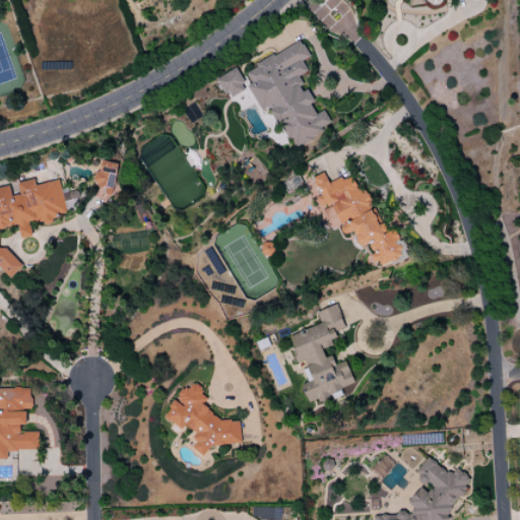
[(245,73),(250,82),(246,86),(260,112),(267,108),(270,114),(278,121),(284,133),(301,148),(310,138),(315,135),(329,121),(322,110),(315,114),(310,105),(313,101),(299,86),(302,83),(298,77),(306,69),(301,61),(309,56),(304,47),(298,41),(257,63),(252,69),(245,73)]
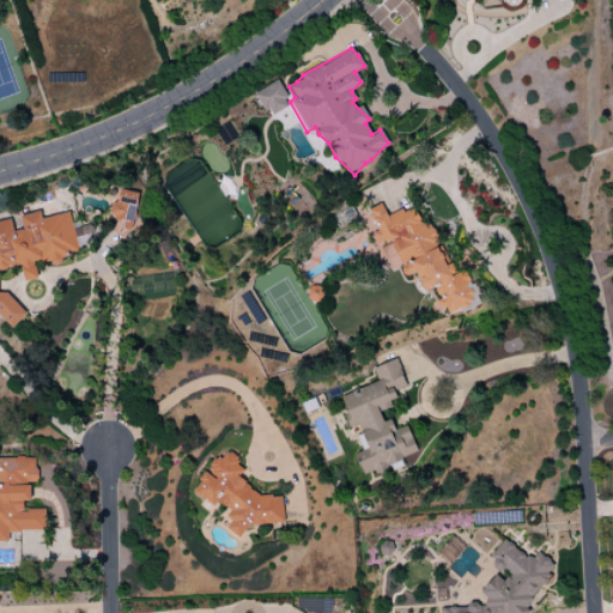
[(268,117),(291,104),(277,80),(255,92),(268,117)]
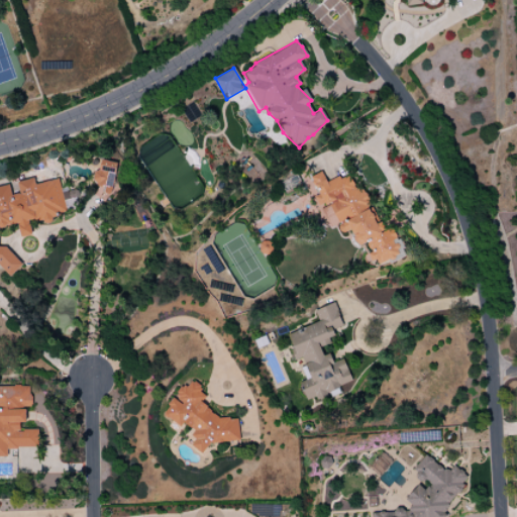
[(91,195),(109,199),(116,163),(98,160),(91,195)]
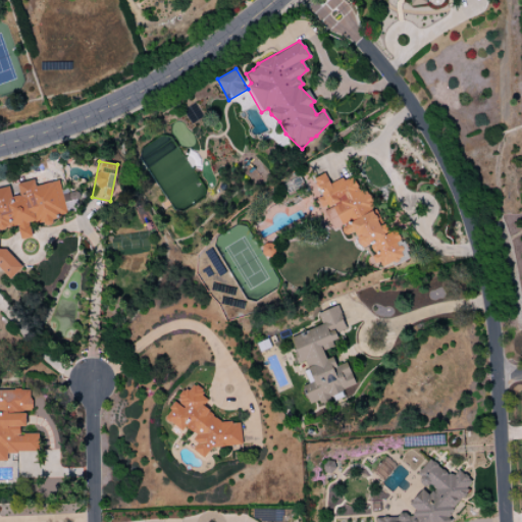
[(355,179),(343,178),(327,183),(325,174),(314,177),(319,196),(318,205),(325,229),(328,229),(342,226),(342,233),(348,235),(354,232),(358,246),(370,247),(371,251),(370,265),(378,265),(402,259),(402,251),(397,231),(387,233),(384,223),(378,225),(369,195),(359,195),(355,179)]
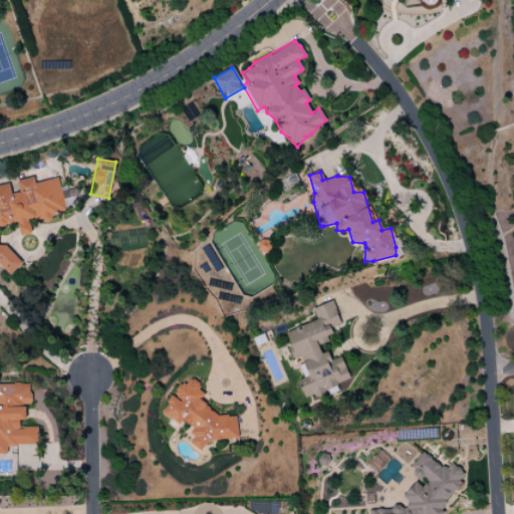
[(0,185),(0,265),(8,275),(22,264),(6,246),(0,245),(0,226),(16,223),(18,232),(21,236),(31,234),(29,224),(29,220),(51,222),(51,218),(60,210),(64,210),(58,178),(34,183),(33,177),(16,181),(18,192),(10,194),(8,184),(0,185)]
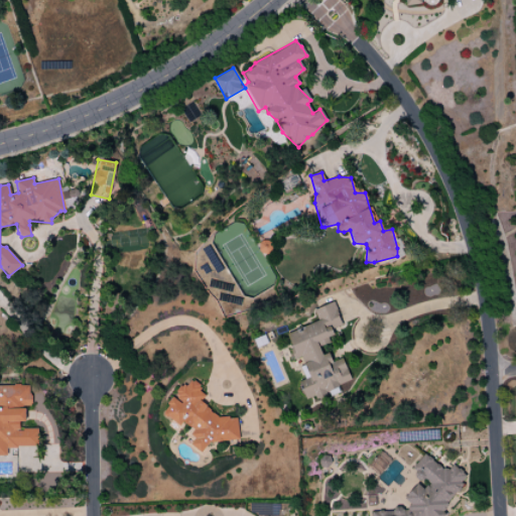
[(259,241),(259,253),(269,253),(269,241),(259,241)]
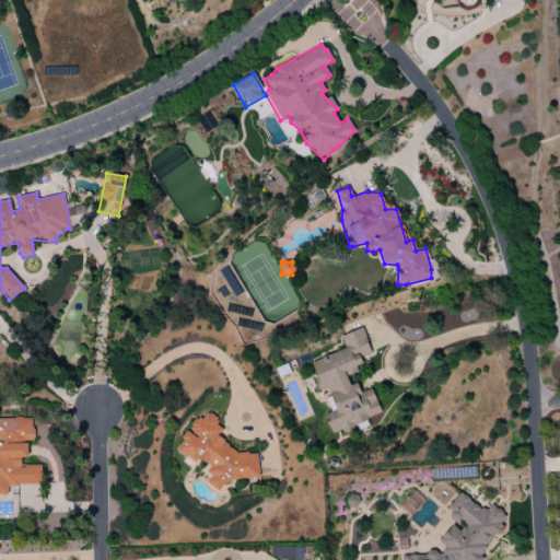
[(331,433),(341,430),(342,431),(382,418),(372,388),(360,393),(357,383),(349,385),(345,374),(363,368),(359,357),(370,353),(362,328),(339,336),(345,350),(311,361),(319,389),(327,387),(329,396),(325,398),(330,412),(325,415),(331,433)]
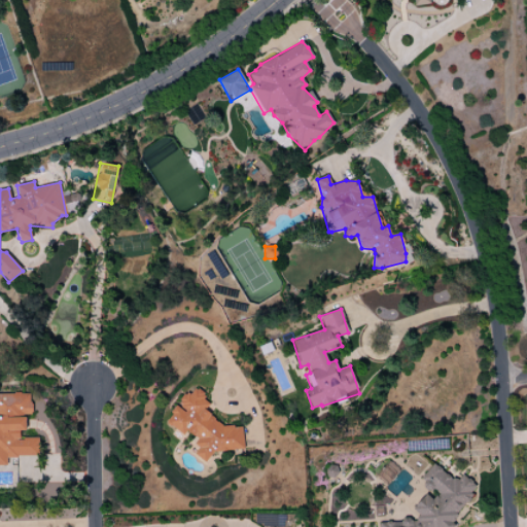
[(244,450),(242,430),(234,425),(227,426),(204,413),(206,408),(205,393),(201,391),(182,393),(165,424),(181,433),(186,432),(195,437),(197,450),(194,455),(206,462),(211,453),(244,450)]
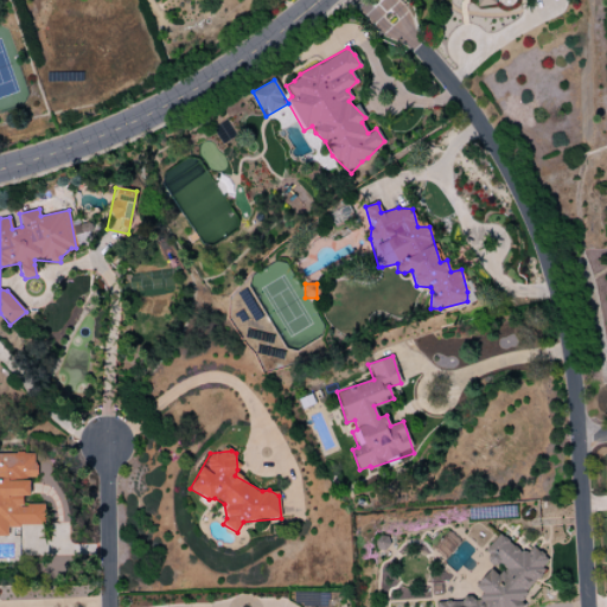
[(0,536),(7,537),(7,526),(44,525),(43,505),(23,505),(23,496),(30,496),(30,477),(36,477),(36,453),(0,453),(0,536)]
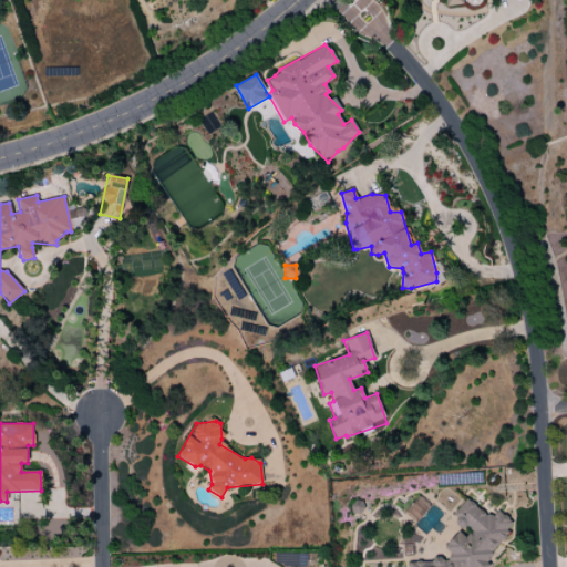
[(408,563),(408,566),(487,566),(488,566),(508,524),(507,519),(506,516),(497,512),(493,515),(462,501),(453,517),(459,525),(472,532),(465,536),(455,532),(446,549),(449,555),(445,560),(436,557),(430,562),(408,563)]
